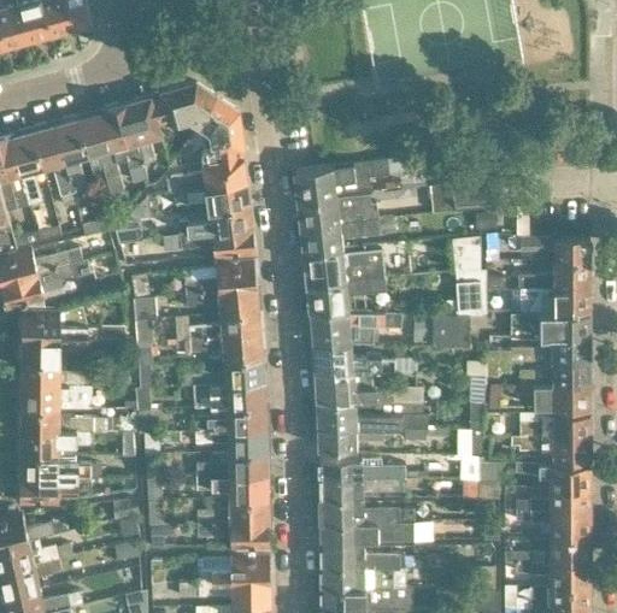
[(0,0),(0,28),(5,46),(27,41),(16,0),(0,0)]
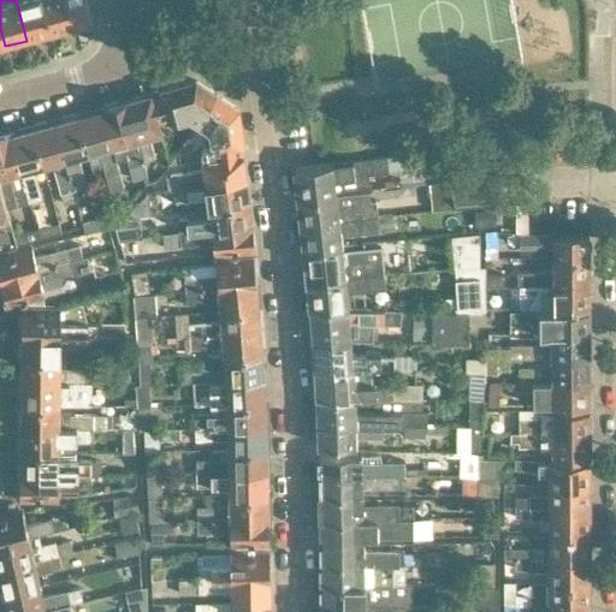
[(16,0),(27,41),(51,34),(41,0),(16,0)]
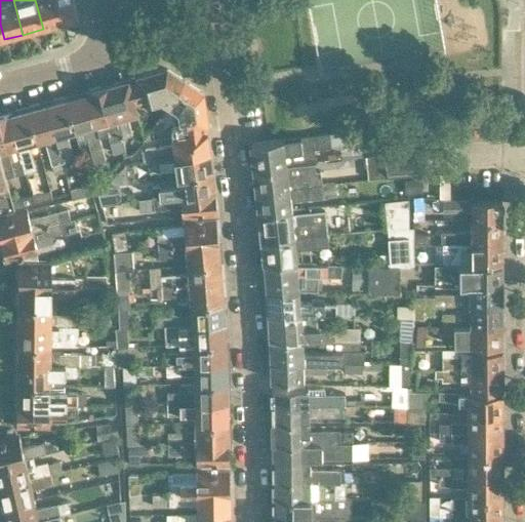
[(55,26),(63,24),(55,0),(35,0),(43,29),(44,29),(45,31),(48,33),(54,31),(56,28),(55,26)]
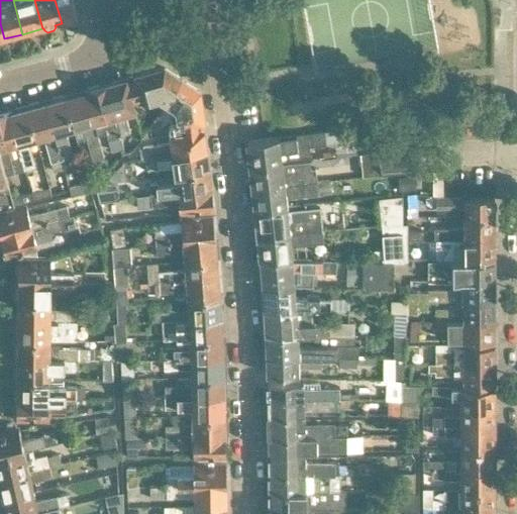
[(55,0),(62,23),(77,19),(73,0),(55,0)]
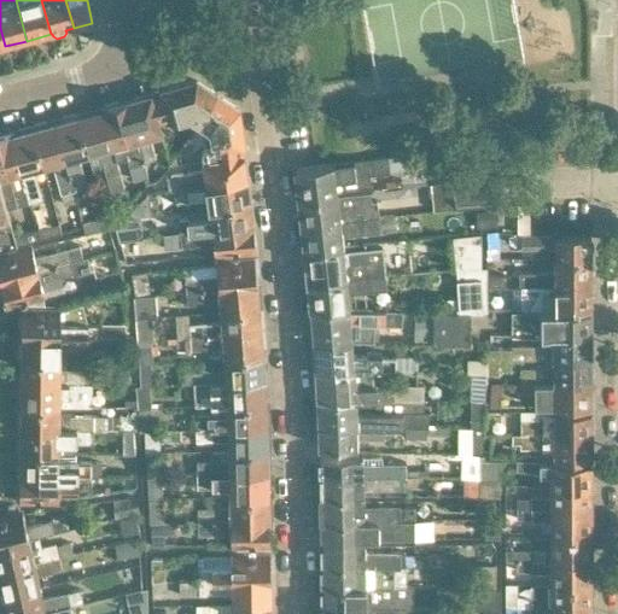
[(196,83),(151,97),(158,124),(188,116),(199,123),(216,98),(196,83)]
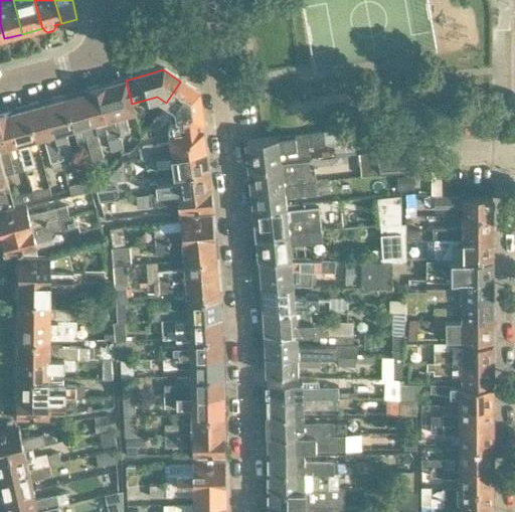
[(126,80),(105,86),(118,137),(129,134),(124,115),(134,113),(132,104),(126,80)]
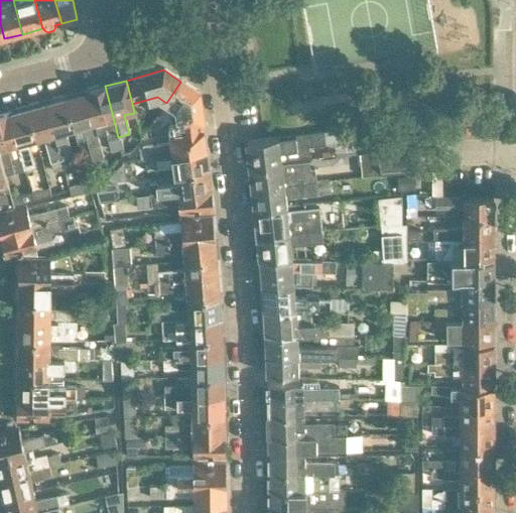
[(180,82),(166,103),(174,109),(176,124),(170,125),(168,128),(168,135),(204,131),(199,94),(180,82)]
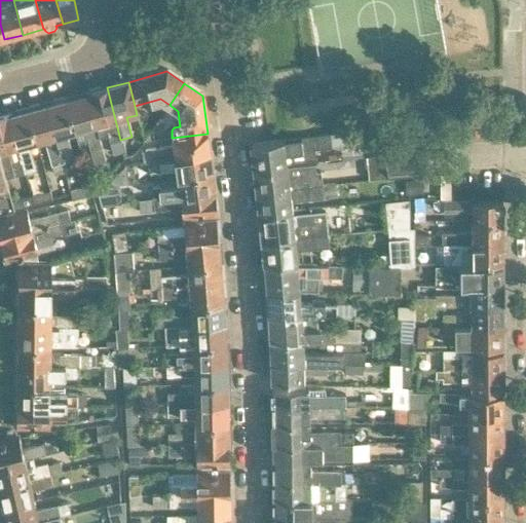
[(107,87),(85,94),(86,96),(95,126),(99,141),(108,138),(113,157),(124,153),(123,151),(120,140),(107,87)]
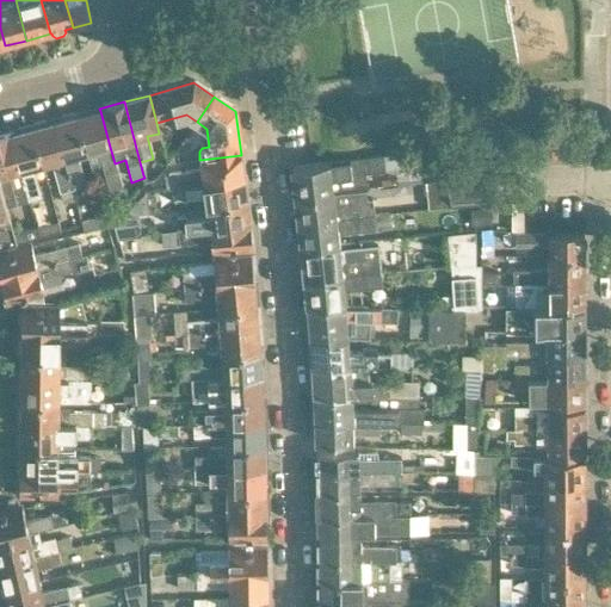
[(92,111),(75,115),(86,154),(90,168),(100,165),(110,199),(123,196),(115,163),(110,147),(100,111),(93,113),(92,111)]
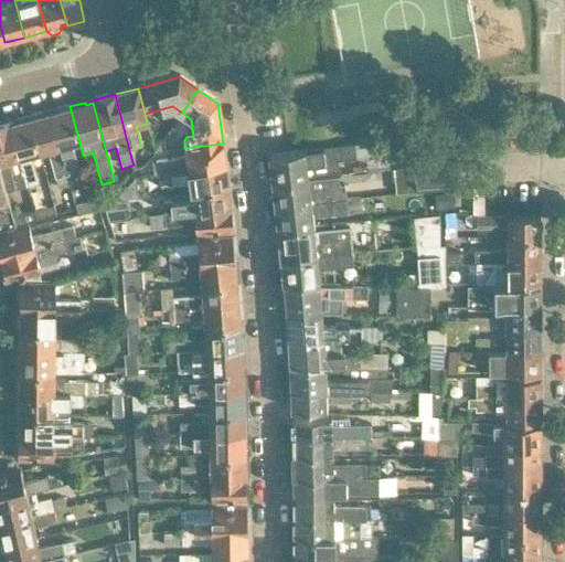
[(59,113),(51,115),(63,160),(67,177),(80,173),(72,145),(80,142),(70,106),(57,109),(59,113)]
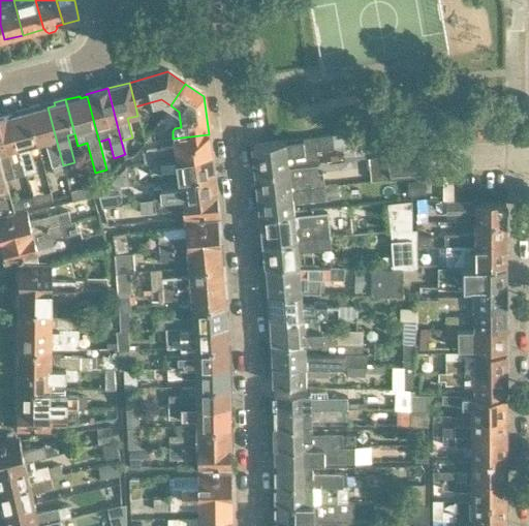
[(39,106),(27,111),(36,144),(45,141),(53,168),(63,165),(59,150),(48,107),(40,110),(39,106)]
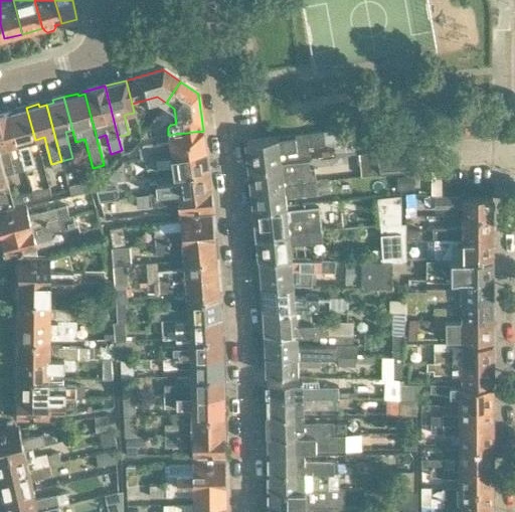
[(8,112),(24,171),(34,168),(27,142),(35,140),(26,108),(15,110),(16,113),(9,115),(8,112)]
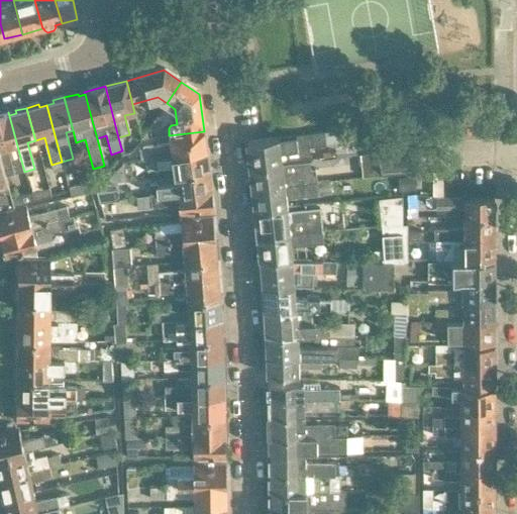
[(1,114),(0,114),(0,156),(6,177),(24,172),(8,112),(7,113),(8,115),(2,117),(1,114)]
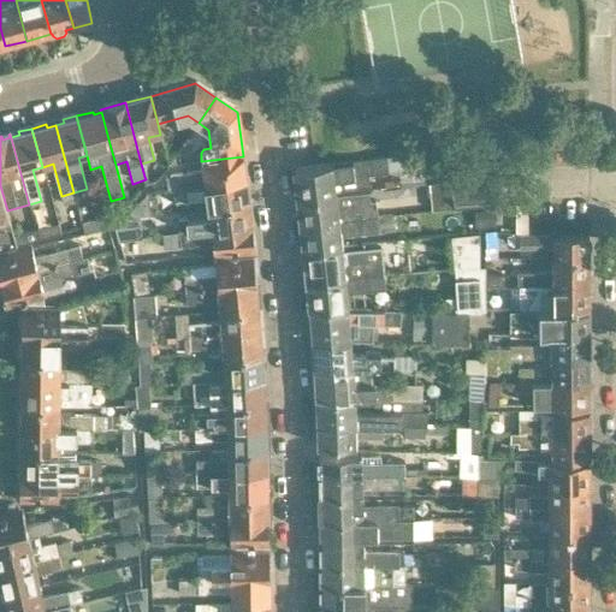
[(315,168),(295,171),(297,200),(337,196),(336,194),(363,190),(363,179),(369,178),(400,174),(424,171),(428,171),(426,154),(371,161),(353,164),(318,168),(315,168)]
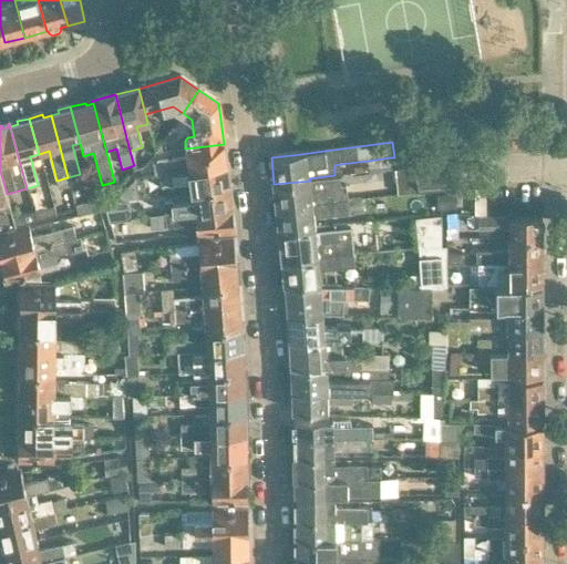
[(162,164),(152,165),(153,175),(160,175),(224,166),(224,160),(226,159),(224,144),(185,149),(187,159),(161,162),(162,164)]
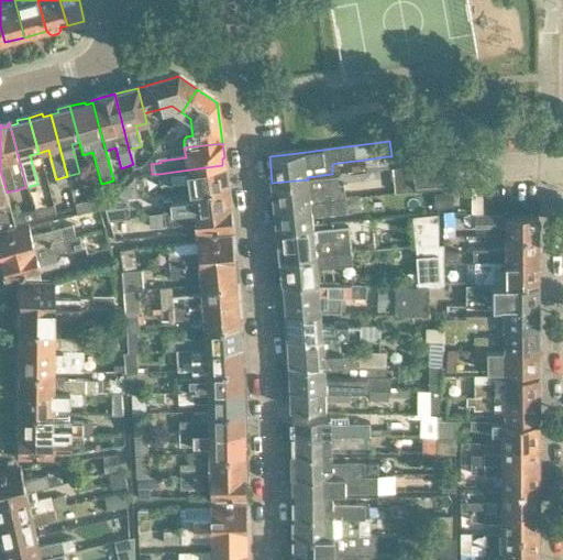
[(415,194),(454,189),(454,185),(455,172),(456,163),(412,167),(415,194)]
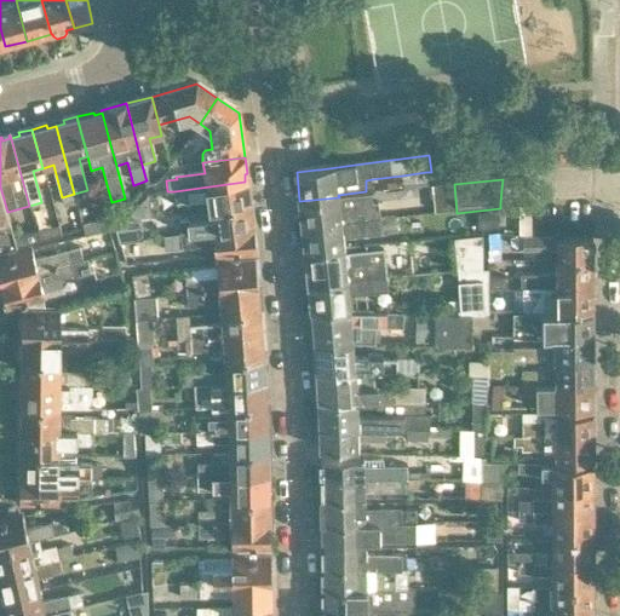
[(245,182),(174,191),(176,203),(208,200),(210,211),(252,206),(250,191),(246,191),(245,182)]
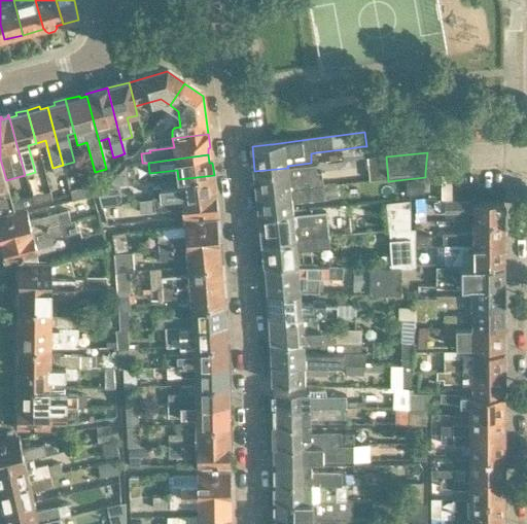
[(0,215),(14,212),(6,180),(0,159),(0,215)]
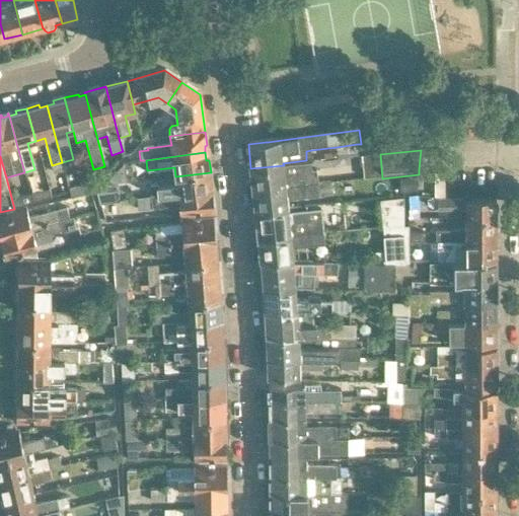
[(62,162),(52,165),(54,174),(65,171),(62,162)]
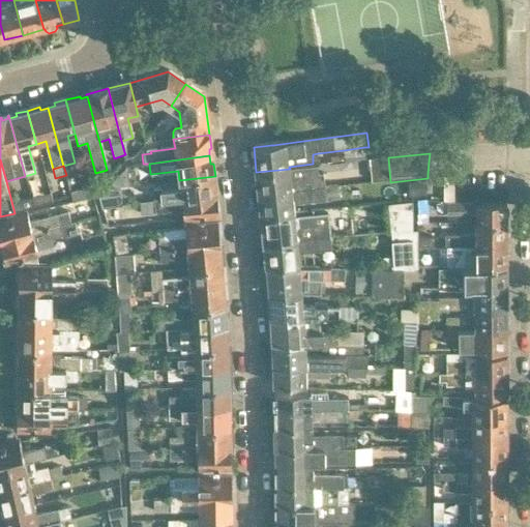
[(124,168),(104,187),(105,191),(129,187),(126,168),(124,168)]
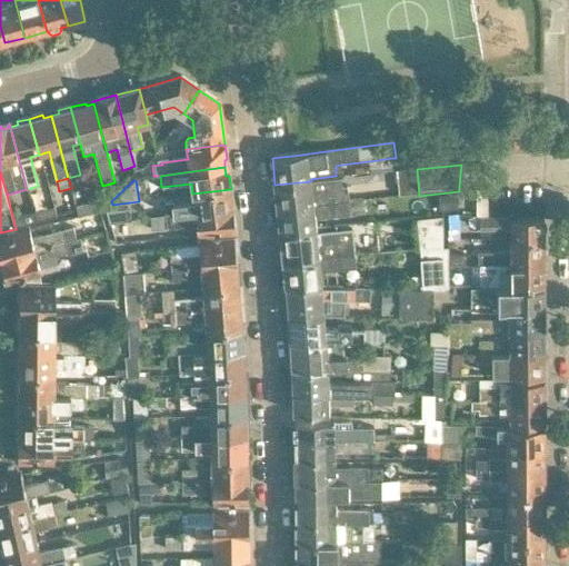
[(311,184),(311,181),(275,185),(278,210),(349,204),(348,189),(340,190),(339,180),(311,184)]
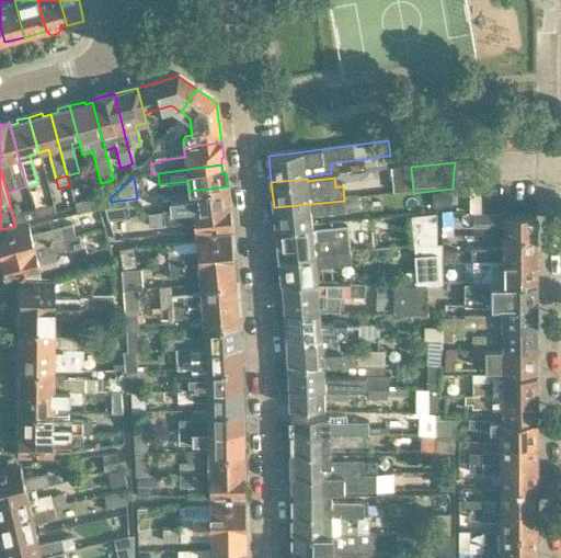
[(191,198),(161,203),(162,215),(227,207),(227,200),(229,200),(228,186),(190,191),(191,198)]
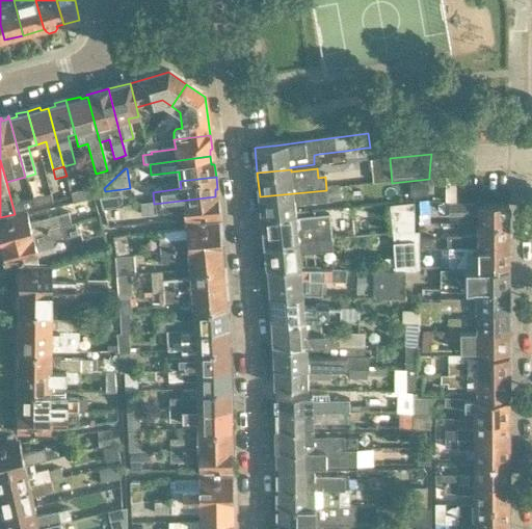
[(445,204),(455,204),(455,195),(455,179),(445,179),(445,204)]
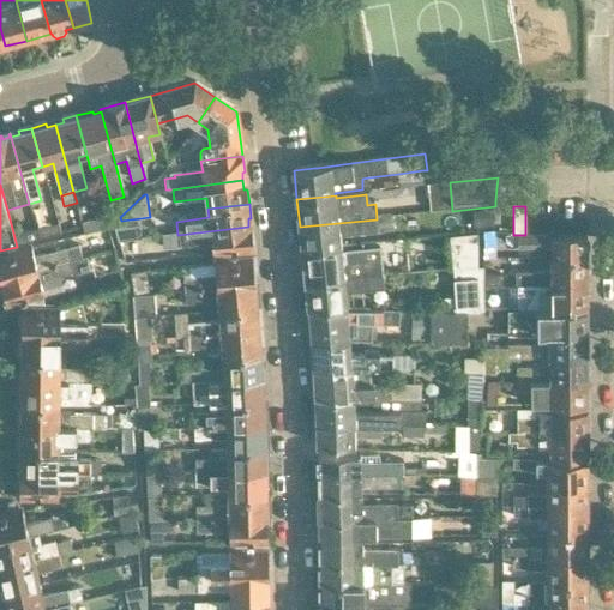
[(492,211),(474,213),(475,228),(494,225),(493,218),(492,211)]
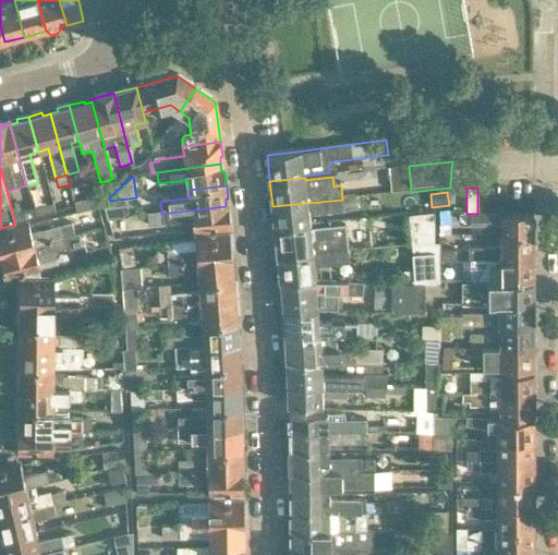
[(356,197),(342,200),(273,206),(275,228),(311,225),(310,216),(343,213),(358,212),(356,197)]
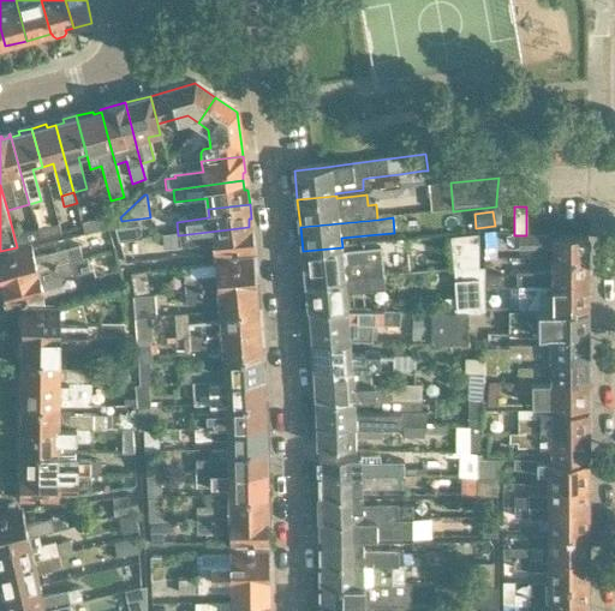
[(103,220),(83,225),(85,234),(106,229),(105,225),(103,220)]
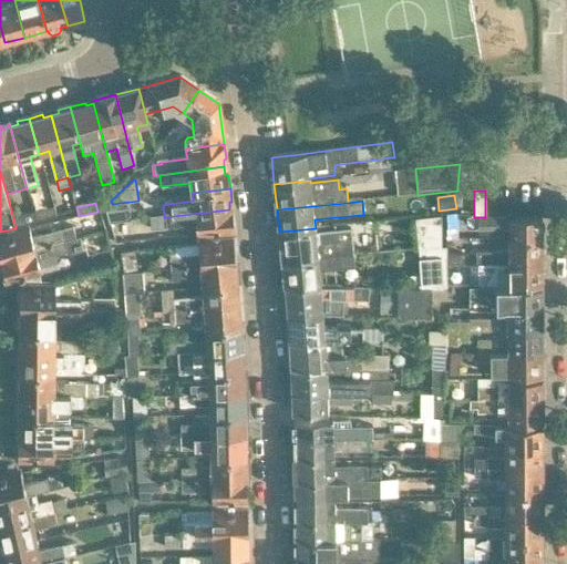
[(129,207),(104,209),(107,223),(130,221),(129,207)]
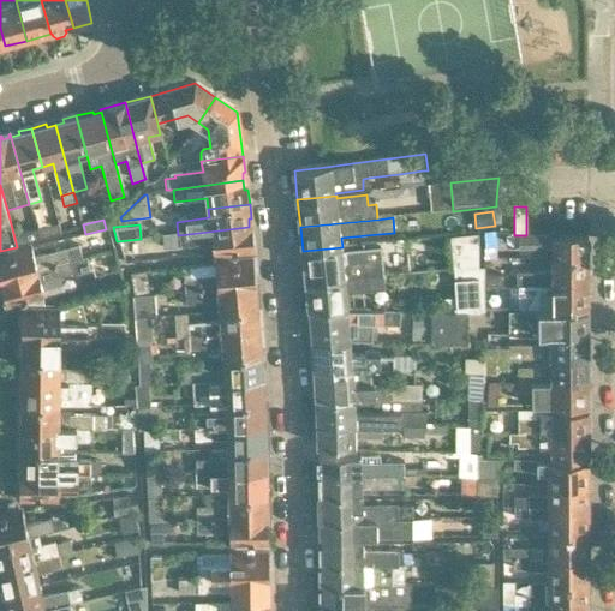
[(49,227),(36,231),(39,241),(52,238),(49,227)]
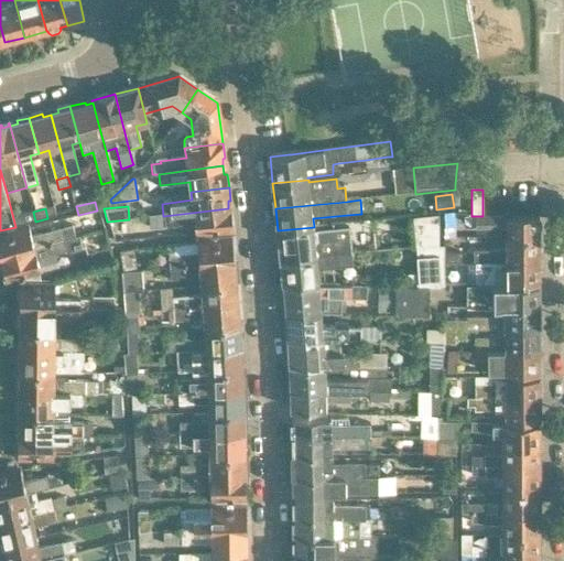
[(163,216),(148,217),(149,230),(194,226),(195,234),(234,230),(232,216),(229,217),(228,208),(163,216)]
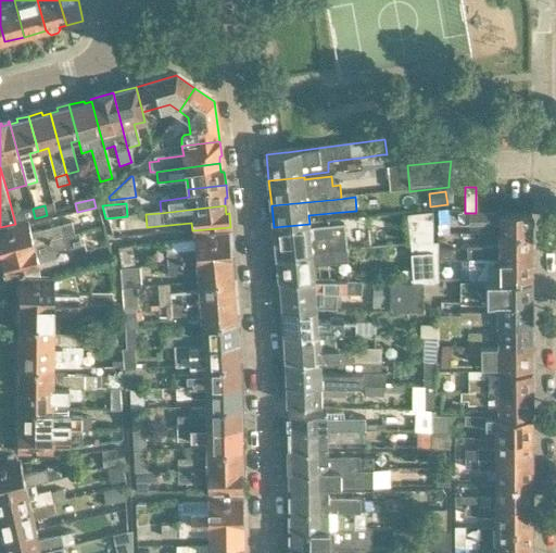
[(33,209),(20,212),(23,222),(35,218),(33,209)]
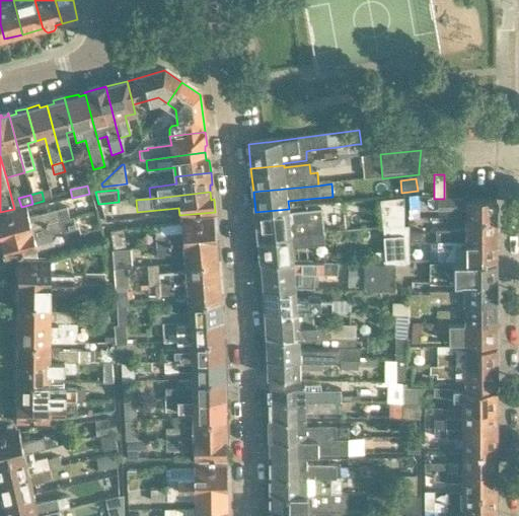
[(444,200),(437,200),(437,211),(464,211),(464,219),(496,219),(496,199),(495,199),(444,200)]
